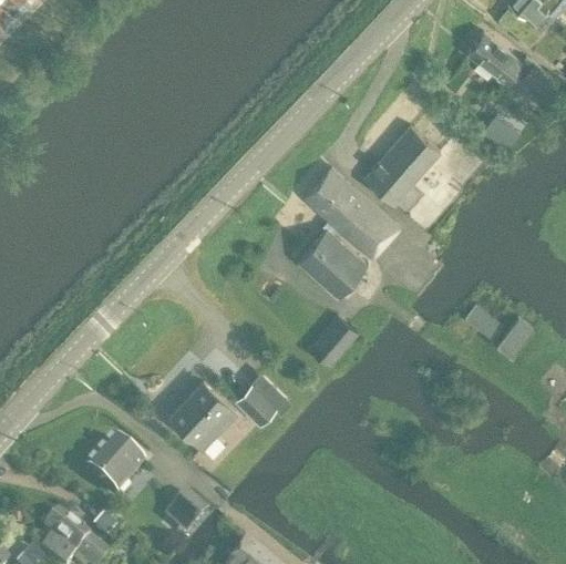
[(512,0),(508,4),(518,13),(513,20),(536,40),(557,14),(539,0),(512,0)]
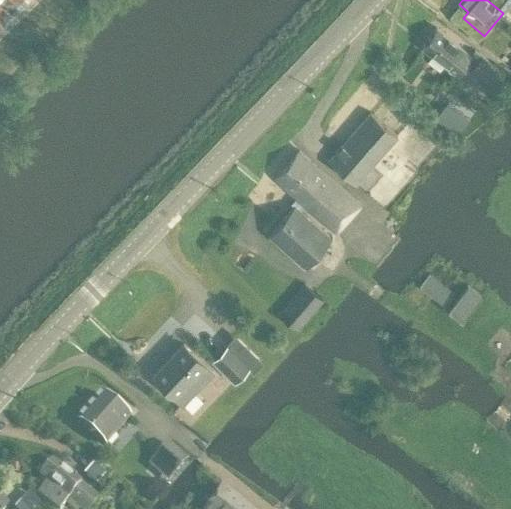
[(510,0),(487,0),(503,13),(509,7),(510,8),(510,0)]
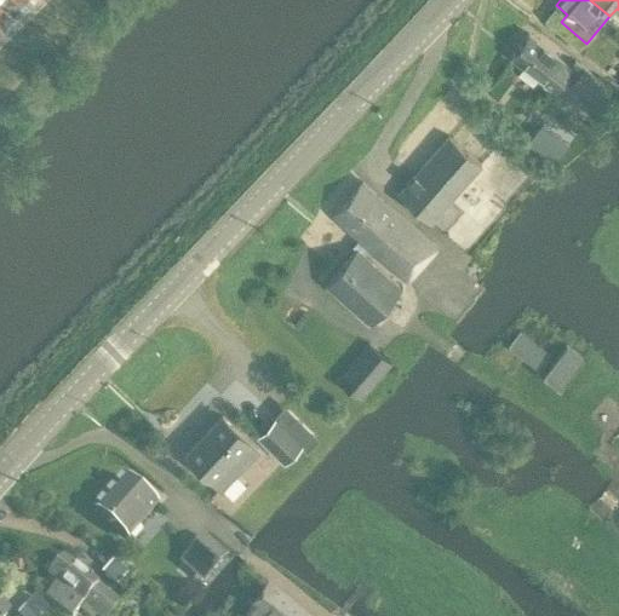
[(555,93),(563,82),(573,90),(568,95),(595,114),(613,92),(585,74),(574,65),(571,69),(529,38),(511,61),(555,93)]
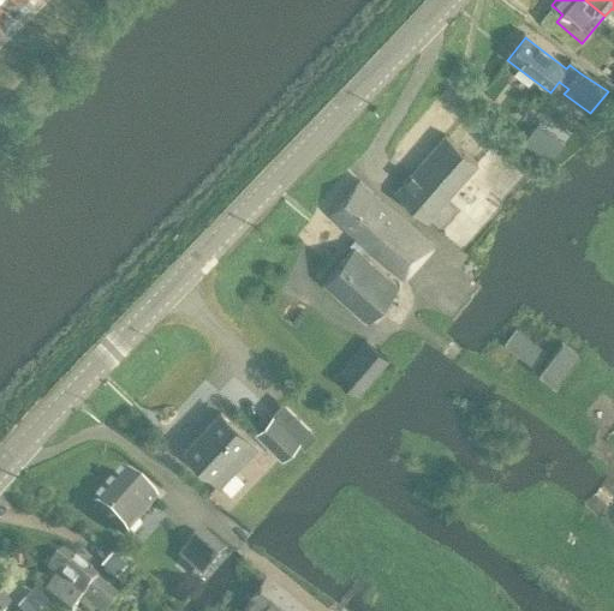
[(446,138),(395,196),(428,225),(478,167),(446,138)]
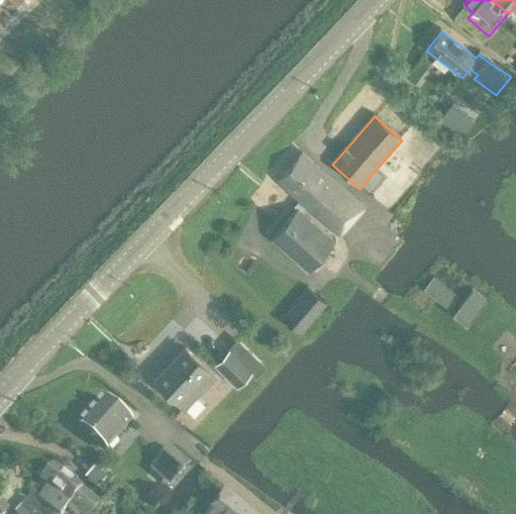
[(298,211),(272,240),(309,274),(335,243),(303,213),(308,207),(340,237),(365,210),(303,156),(279,183),(301,202),(295,209),(298,211)]
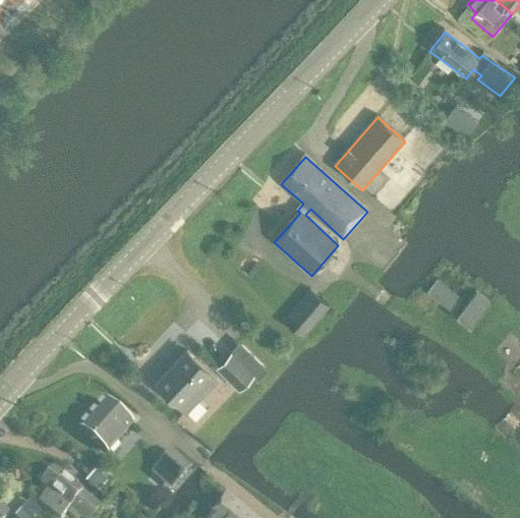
[(438,281),(427,295),(453,314),(464,301),(438,281)]
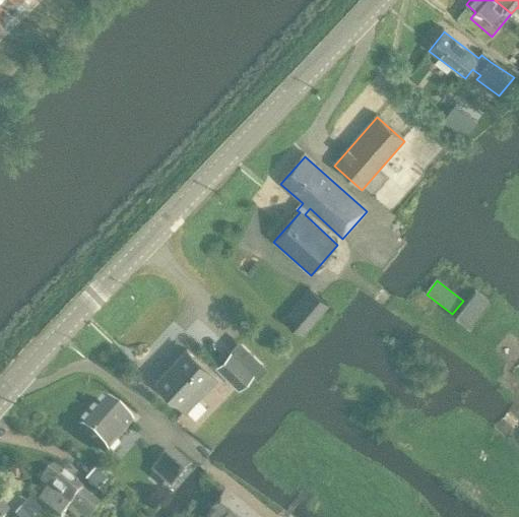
[(314,293),(284,321),(303,338),(331,310),(314,293)]
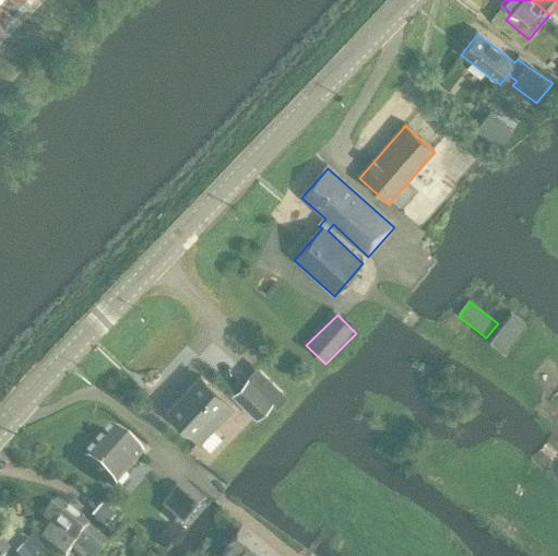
[(511,315),(490,342),(505,354),(526,327),(511,315)]
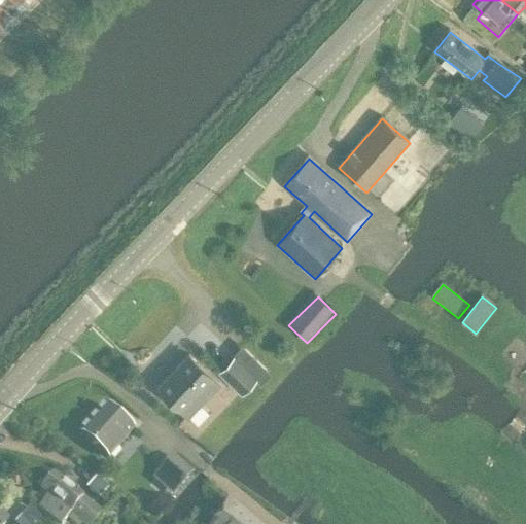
[(243,347),(233,358),(234,359),(257,383),(261,387),(272,377),(243,347)]
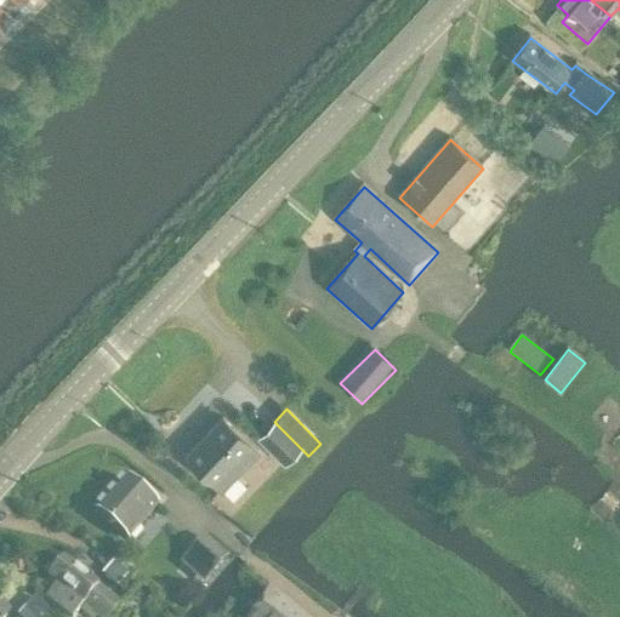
[(187,460),(214,485),(223,493),(238,479),(260,455),(250,445),(225,421),(187,460)]
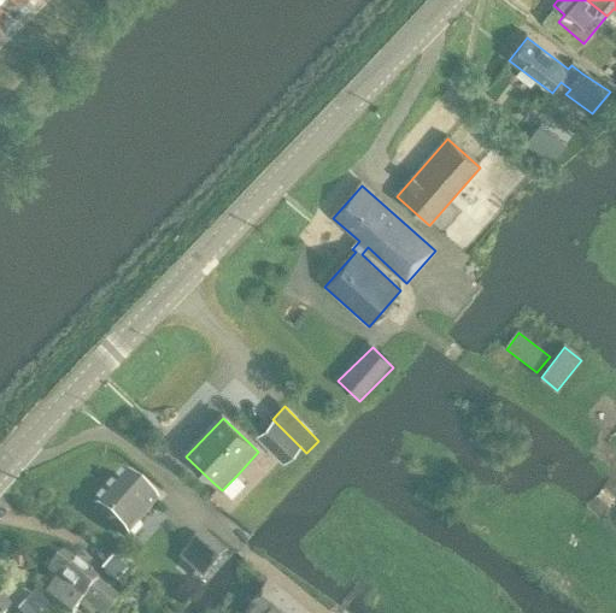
[(274,420),(257,438),(285,465),(301,448),(274,420)]
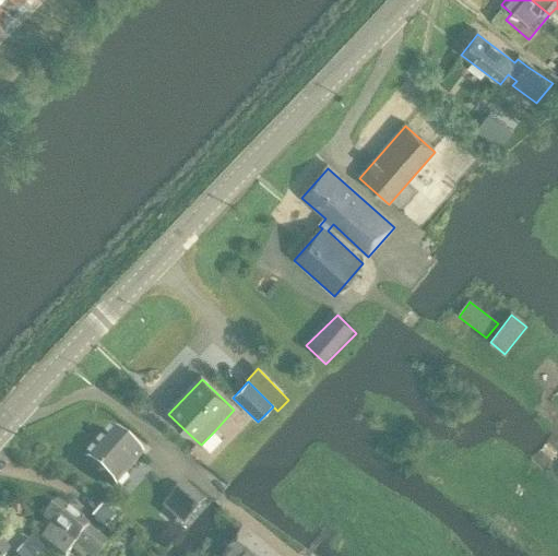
[(111,435),(85,465),(116,492),(142,461),(111,435)]
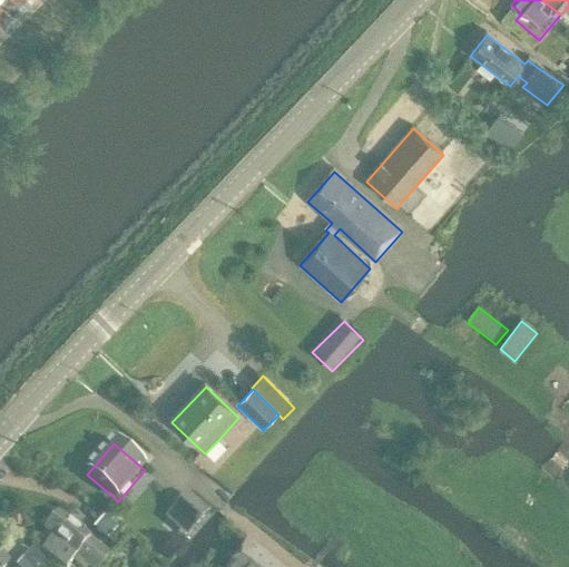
[(186,544),(205,521),(188,506),(167,530),(186,544)]
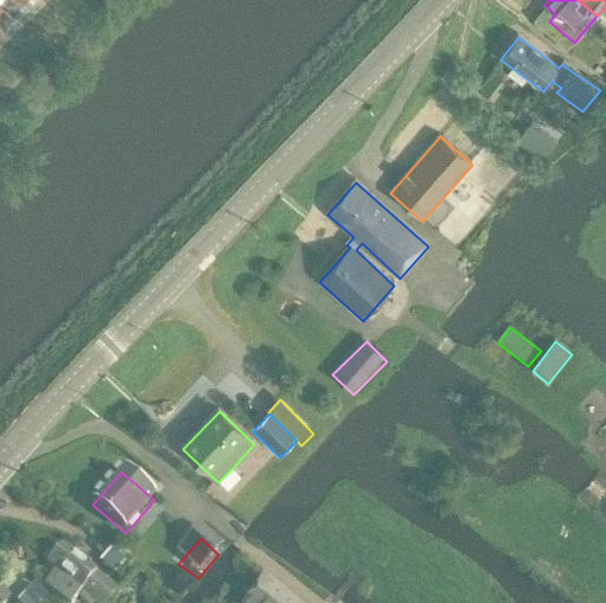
[(78,602),(83,596),(90,602),(112,602),(119,594),(63,551),(49,570),(57,576),(44,591),(58,602),(78,602)]
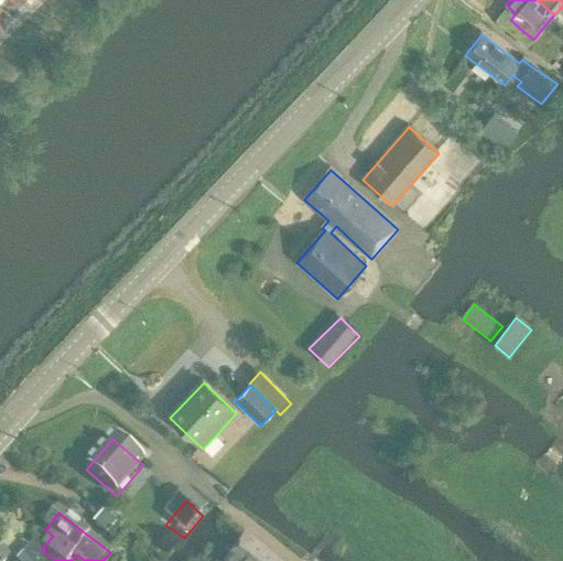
[(270,560),(247,542),(233,560),(270,560)]
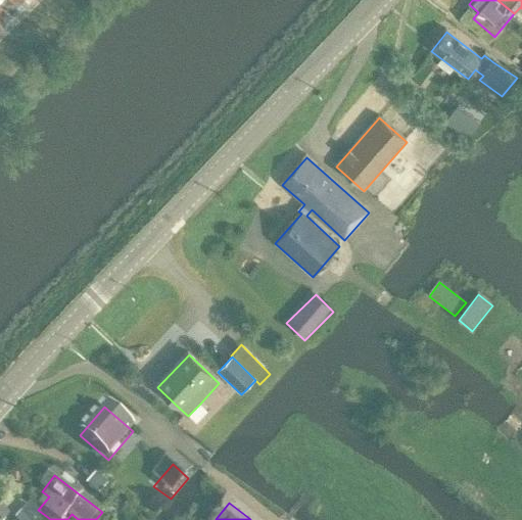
[(31,509),(19,519),(38,519),(40,517),(31,509)]
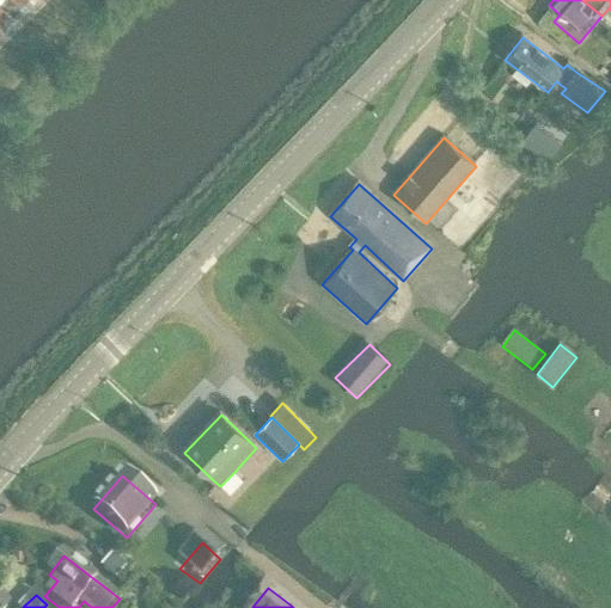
[(10,607),(11,606),(2,597),(0,599),(0,607),(10,607)]
